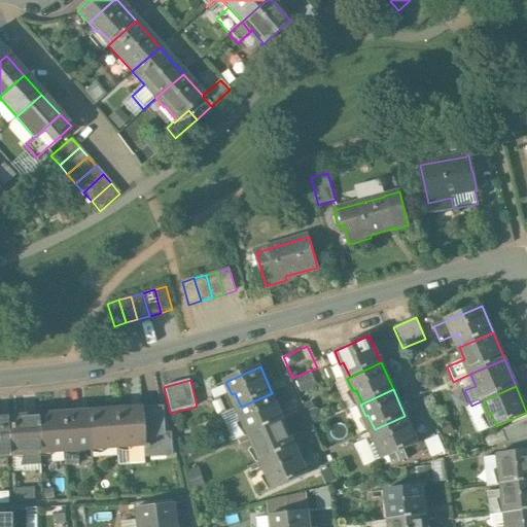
[(241,407),(238,409),(244,421),(247,420),(253,433),(284,420),(272,393),(241,407)]
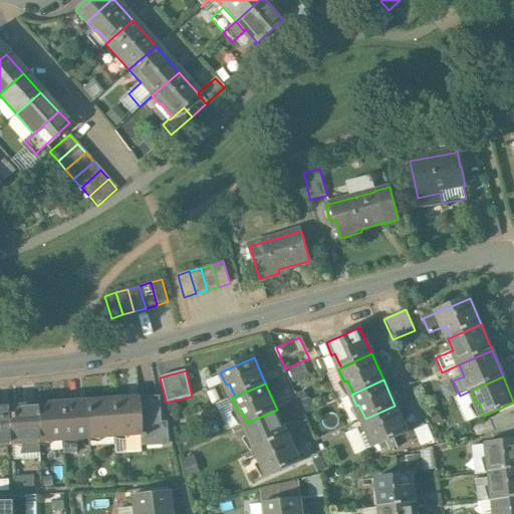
[(157,396),(137,398),(140,434),(139,435),(140,447),(167,445),(165,423),(159,423),(157,396)]
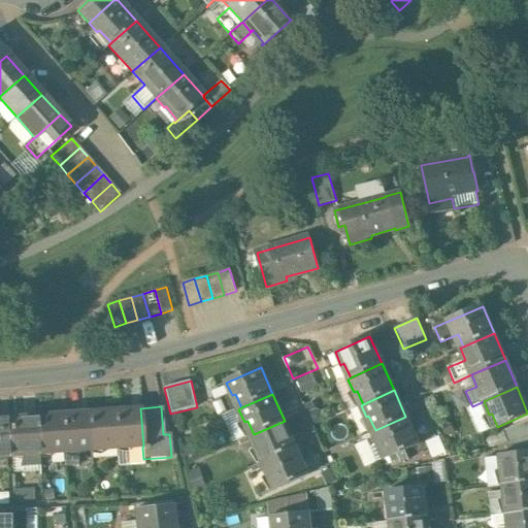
[(140,408),(113,410),(117,443),(126,442),(126,448),(142,447),(143,446),(140,408)]
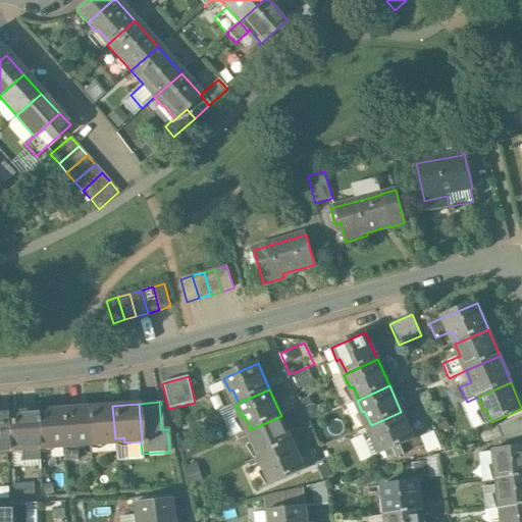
[(112,406),(87,408),(89,440),(99,439),(100,444),(115,442),(115,438),(112,406)]
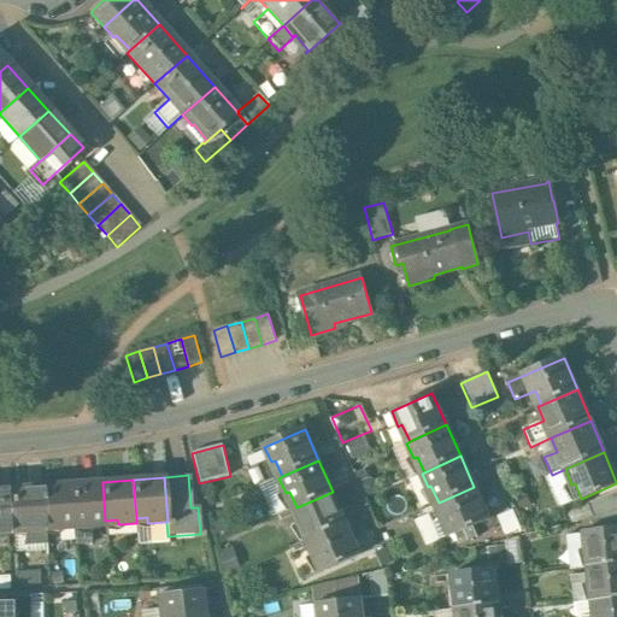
[(103,482),(72,483),(75,523),(87,522),(87,527),(89,527),(105,526),(105,521),(103,482)]
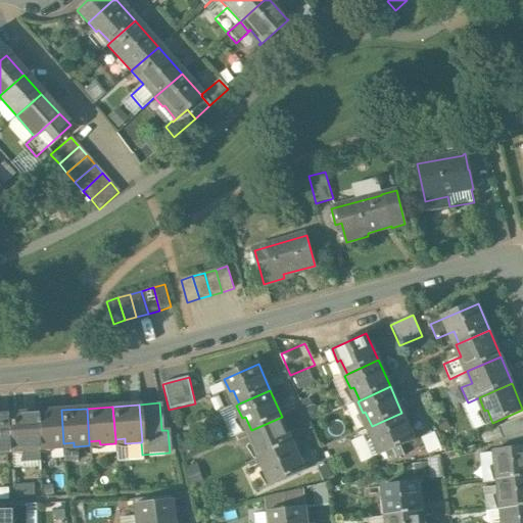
[(61,410),(35,412),(38,445),(48,444),(48,448),(63,447),(63,443),(61,410)]
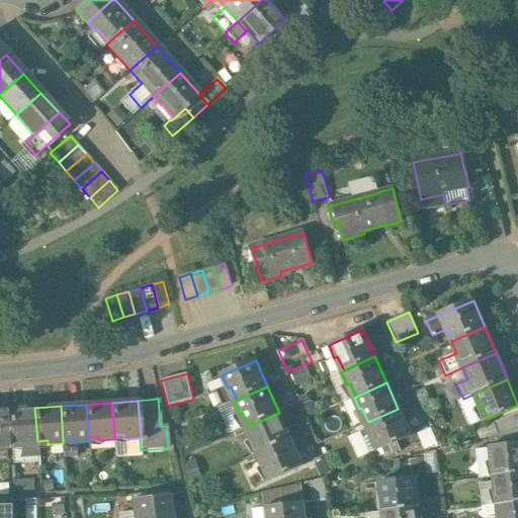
[(34,408),(9,410),(11,442),(22,442),(24,459),(38,458),(37,441),(34,408)]
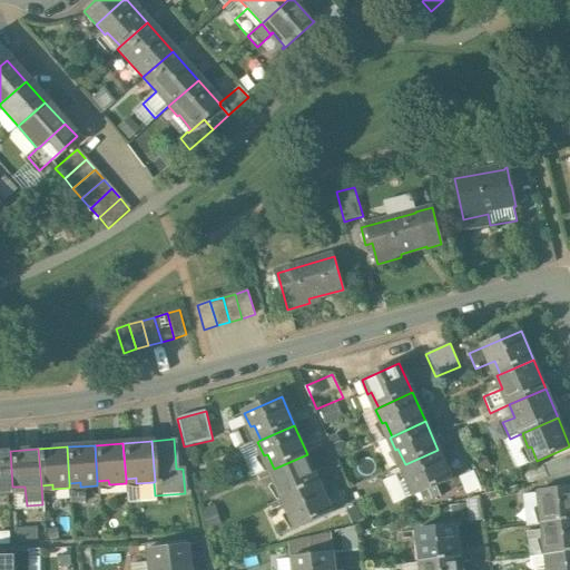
[(405,464),(403,467),(409,480),(412,478),(420,493),(452,479),(438,450),(405,464)]
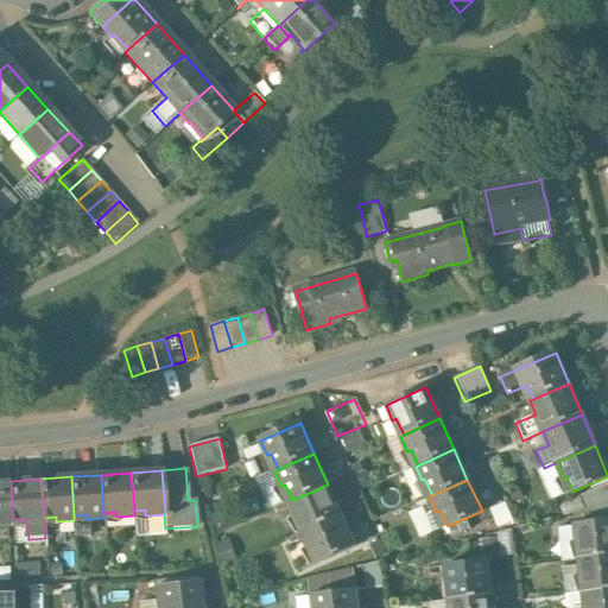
[(11,481),(0,481),(0,525),(14,524),(13,519),(11,481)]
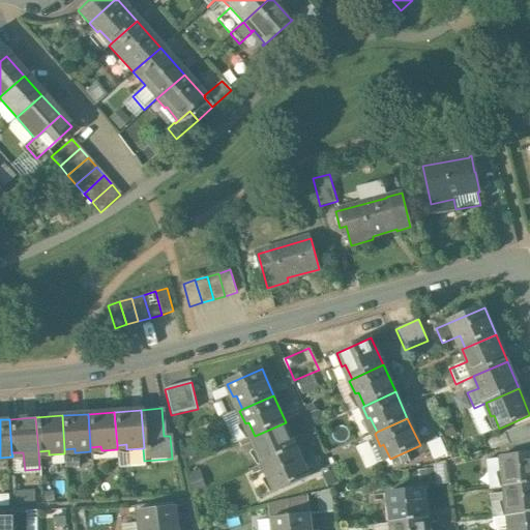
[(529,421),(505,433),(510,445),(529,440),(529,421)]
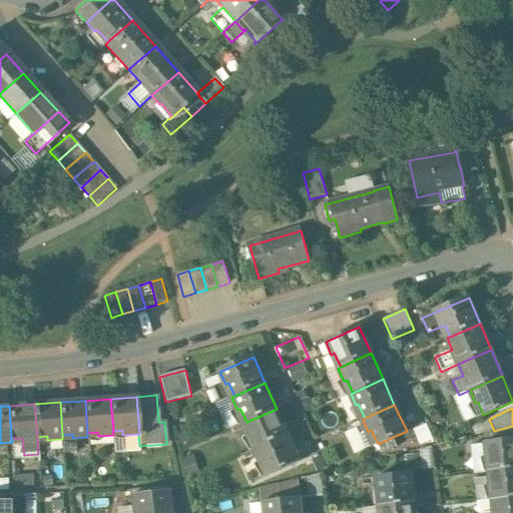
[(246,422),(243,424),(249,436),(251,435),(258,448),(289,434),(277,409),(246,422)]
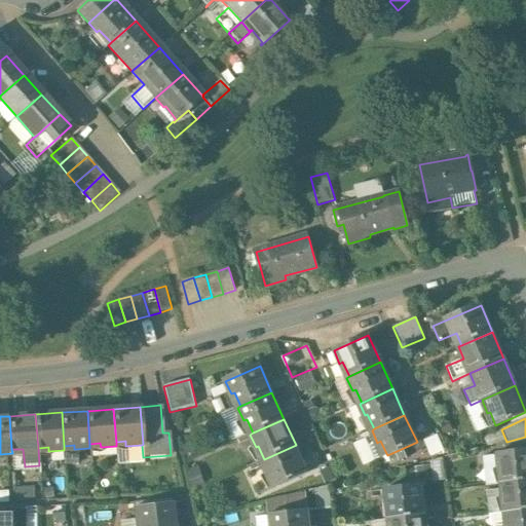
[(525,437),(506,442),(509,454),(525,452),(525,437)]
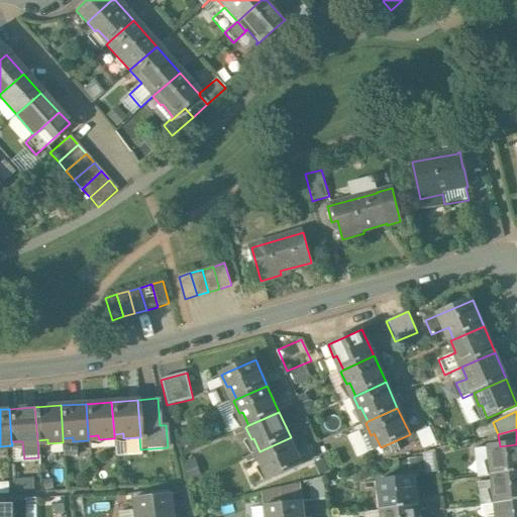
[(73,437),(63,438),(63,442),(64,456),(76,455),(75,441),(73,441),(73,437)]
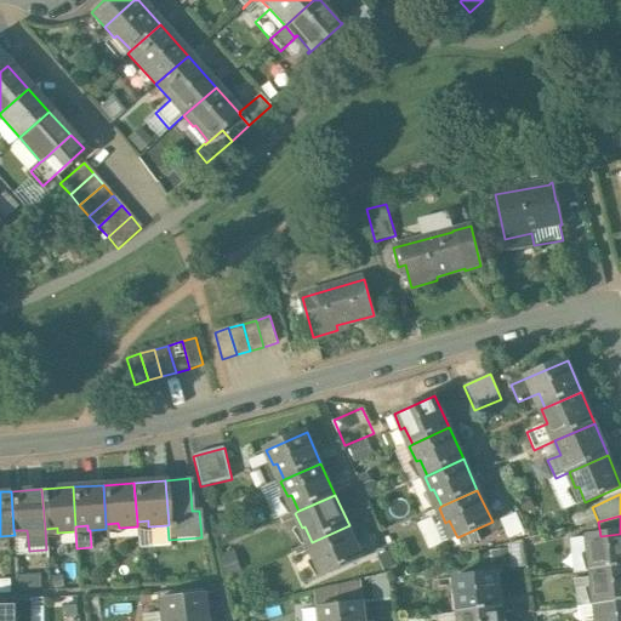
[(312,542),(309,543),(317,559),(319,558),(326,575),(364,558),(349,525),(312,542)]
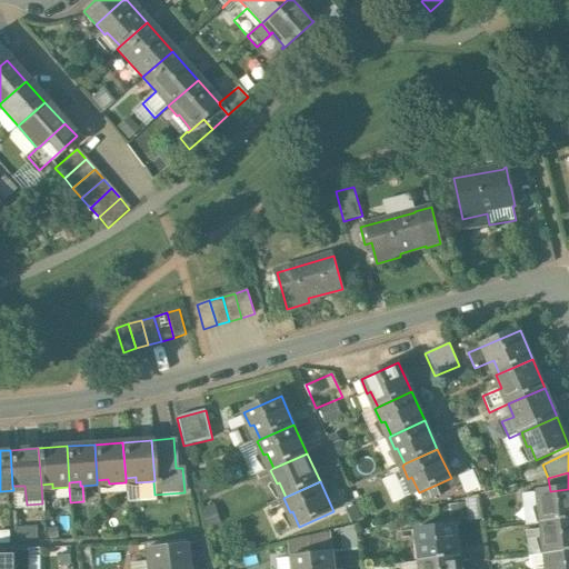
[(568,489),(550,491),(540,492),(541,509),(545,508),(547,522),(568,520),(568,489)]
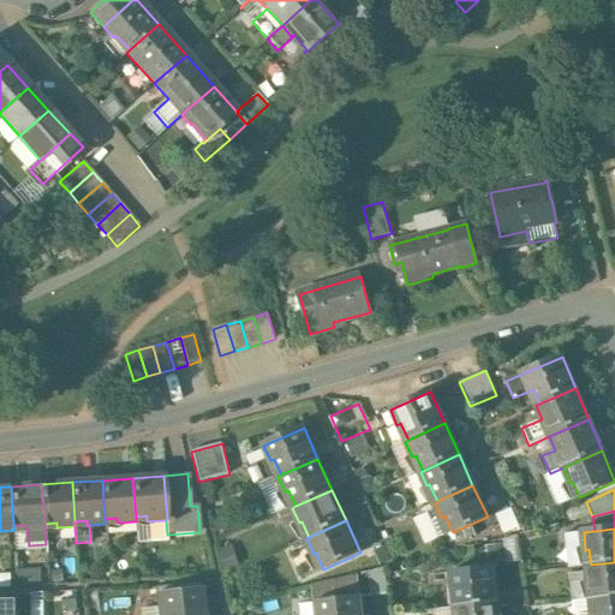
[(614,562),(591,565),(586,566),(589,583),(593,581),(596,599),(614,596),(614,562)]
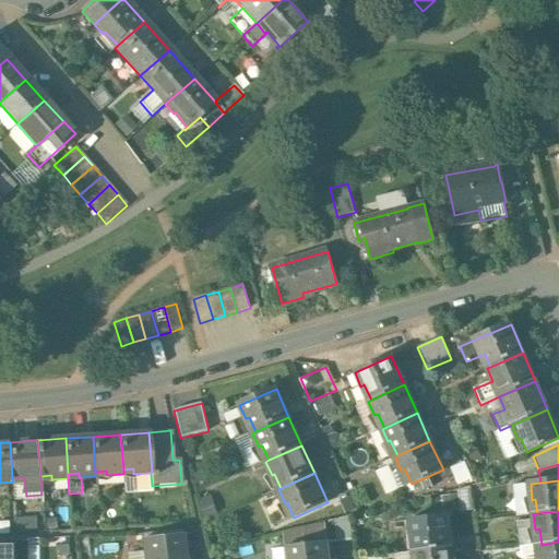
[(349,516),(335,520),(337,543),(353,540),(349,516)]
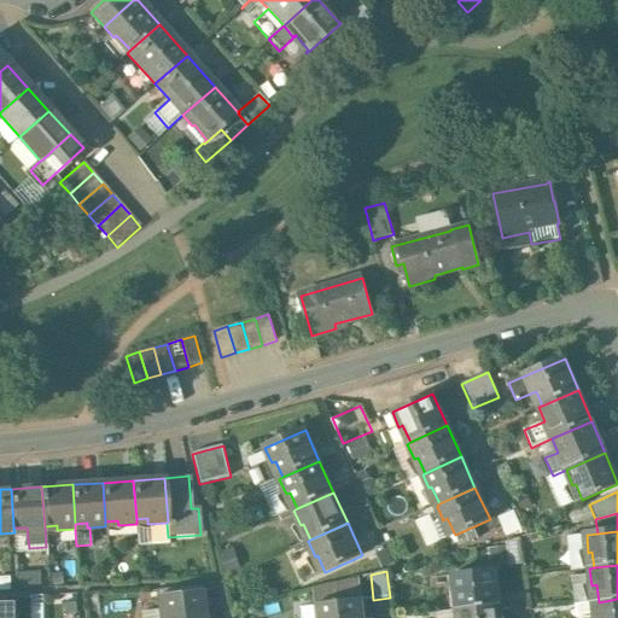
[(497,571),(454,577),(455,593),(459,593),(461,611),(502,605),(497,571)]
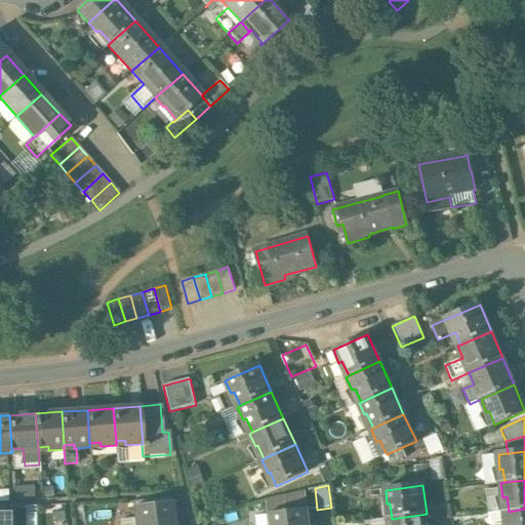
[(170,503),(133,508),(134,524),(140,524),(173,521),(170,503)]
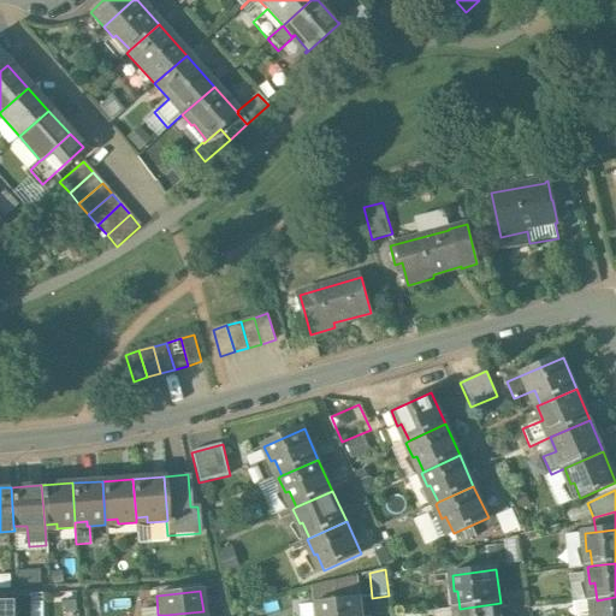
[(615,615),(615,597),(597,600),(592,600),(594,615),(584,615),(615,615)]
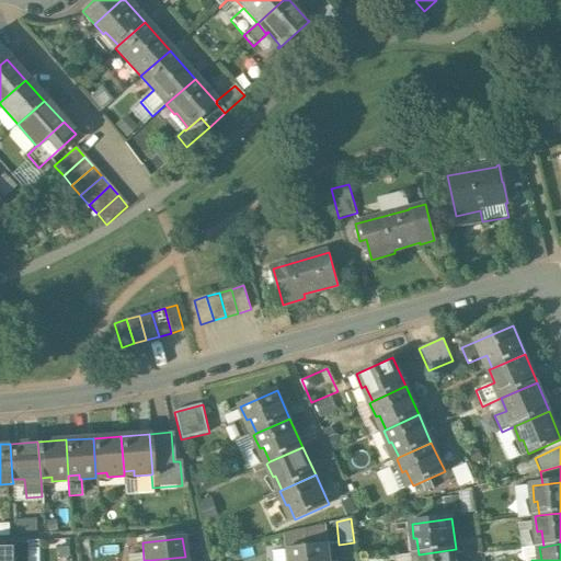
[(26,560),(26,545),(0,545),(0,560),(26,560)]
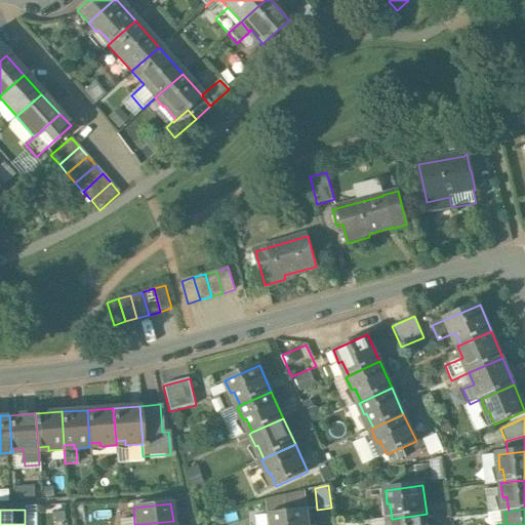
[(310,524),(309,510),(271,514),(271,524),(310,524)]
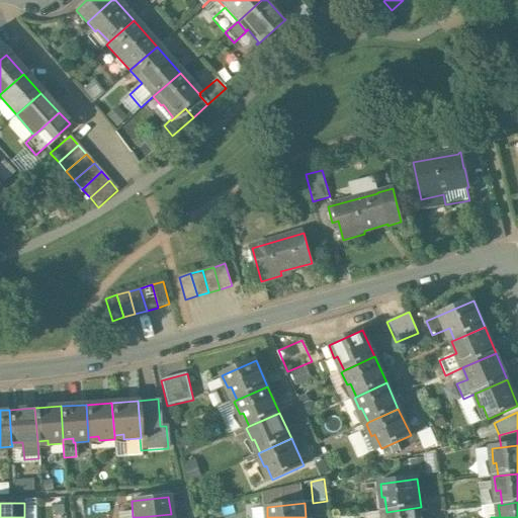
[(386,512),(383,512),(383,517),(421,517),(421,507),(386,512)]
